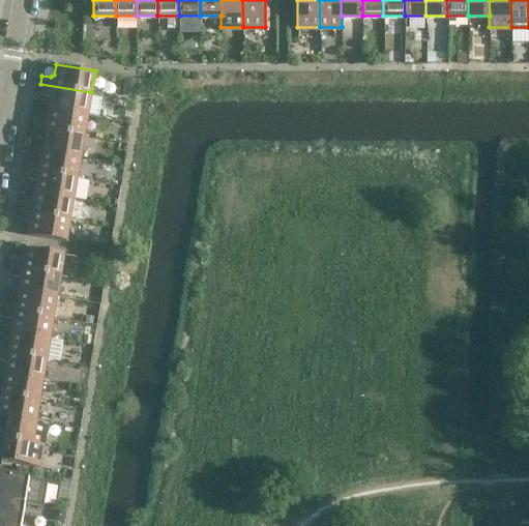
[(88,113),(91,92),(40,84),(38,92),(48,93),(50,96),(49,107),(88,113)]
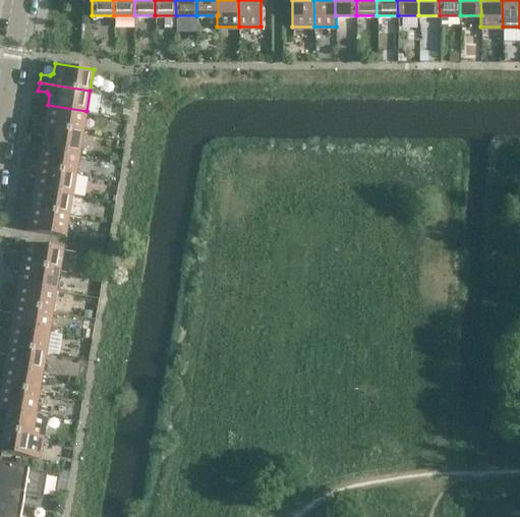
[(82,131),(87,111),(48,105),(46,114),(43,116),(34,115),(33,123),(82,131)]
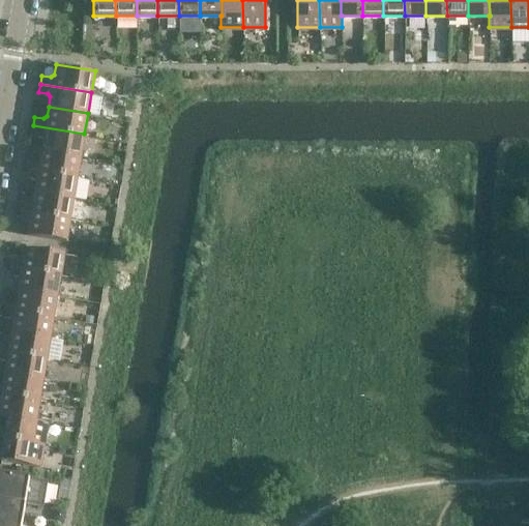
[(81,154),(84,134),(33,125),(32,134),(40,136),(43,139),(41,148),(81,154)]
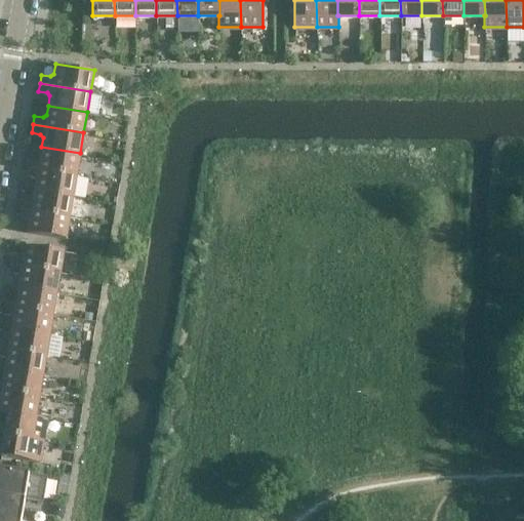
[(77,173),(80,153),(41,147),(40,156),(36,159),(28,157),(26,165),(77,173)]
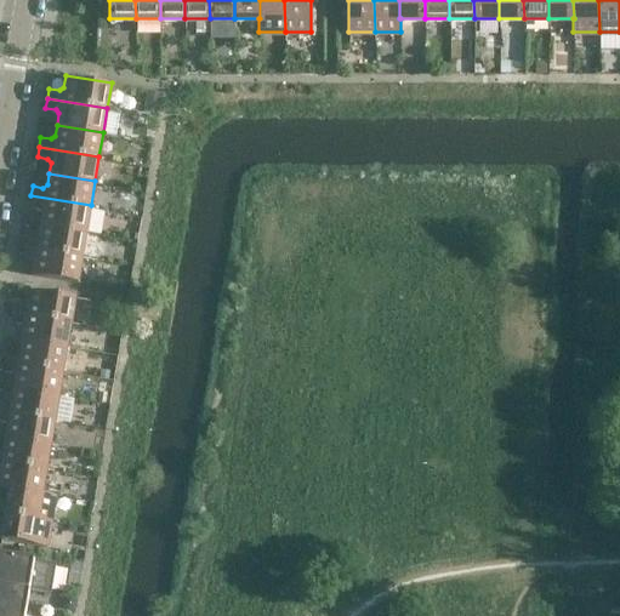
[(86,231),(91,205),(30,195),(29,205),(40,207),(43,211),(40,222),(86,231)]
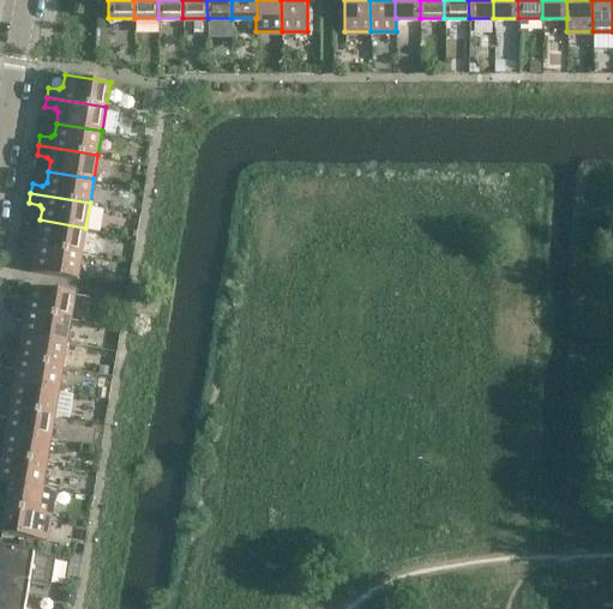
[(82,252),(85,228),(40,219),(38,231),(35,234),(24,231),(23,242),(82,252)]
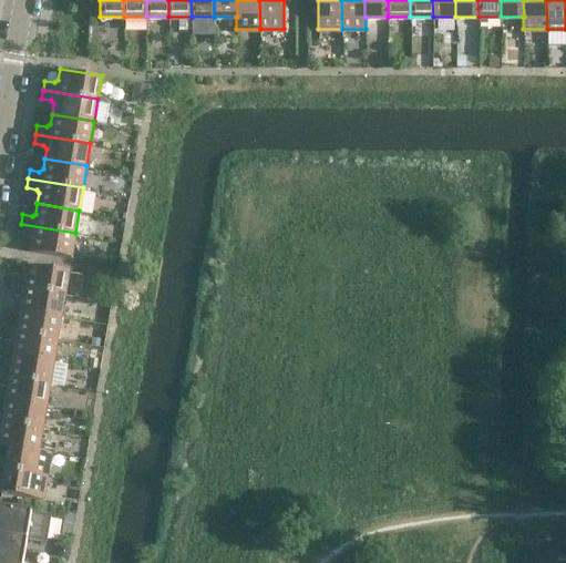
[(71,256),(75,233),(21,224),(19,233),(29,234),(31,237),(29,249),(71,256)]
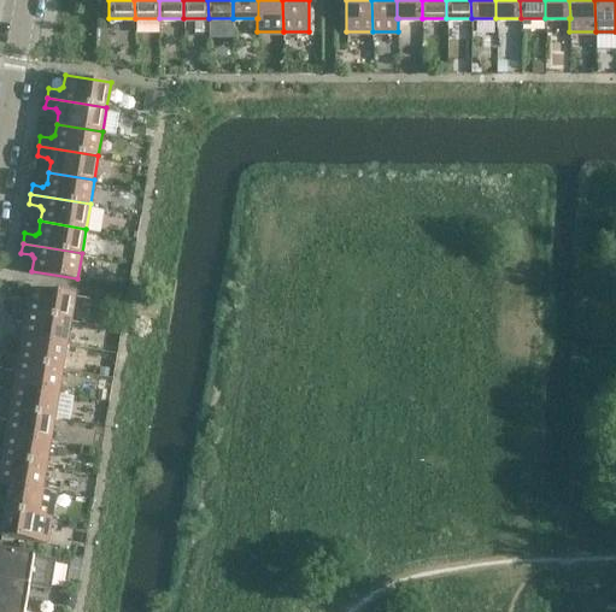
[(71,318),(75,293),(29,284),(28,298),(23,300),(13,299),(11,309),(71,318)]
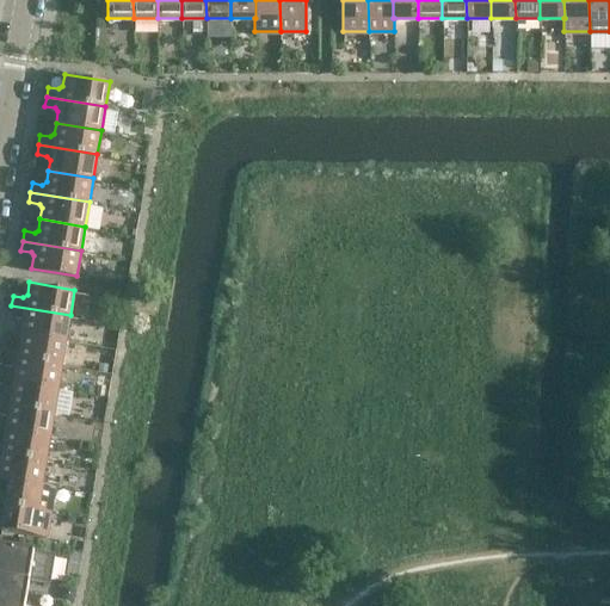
[(66,339),(71,315),(11,305),(10,315),(20,316),(23,320),(20,332),(66,339)]
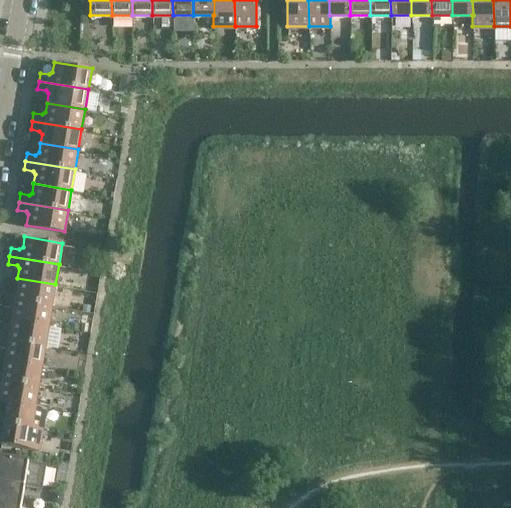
[(52,304),(55,284),(17,278),(16,287),(13,289),(4,288),(3,296),(52,304)]
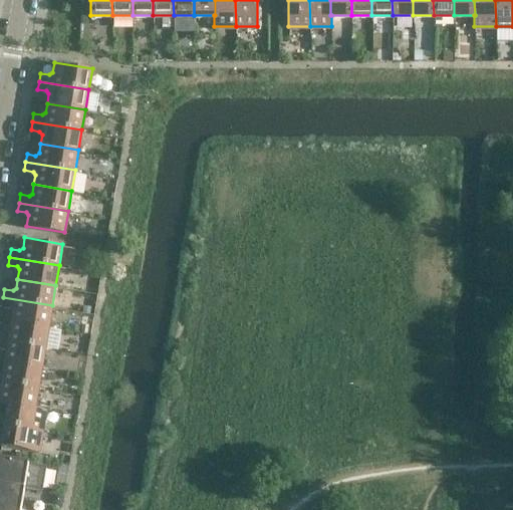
[(48,325),(52,305),(3,297),(1,305),(10,306),(12,310),(11,319),(48,325)]
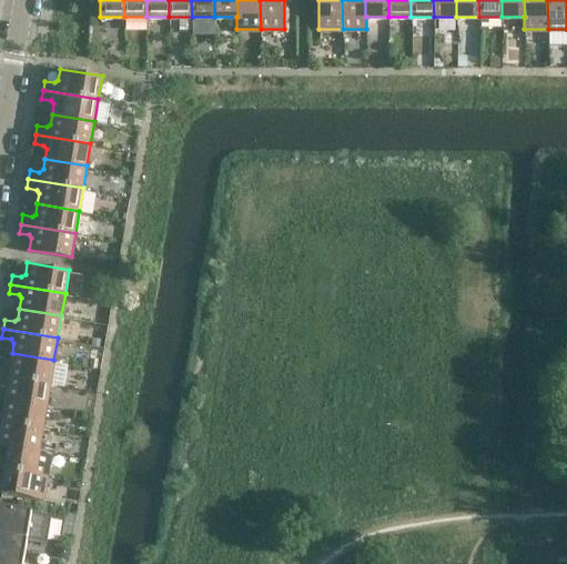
[(0,373),(50,382),(53,360),(12,353),(10,363),(7,366),(0,364),(0,373)]
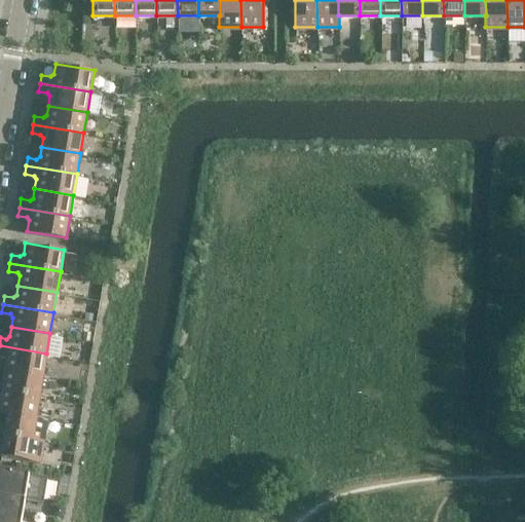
[(43,375),(46,353),(0,345),(0,353),(3,356),(5,359),(4,368),(43,375)]
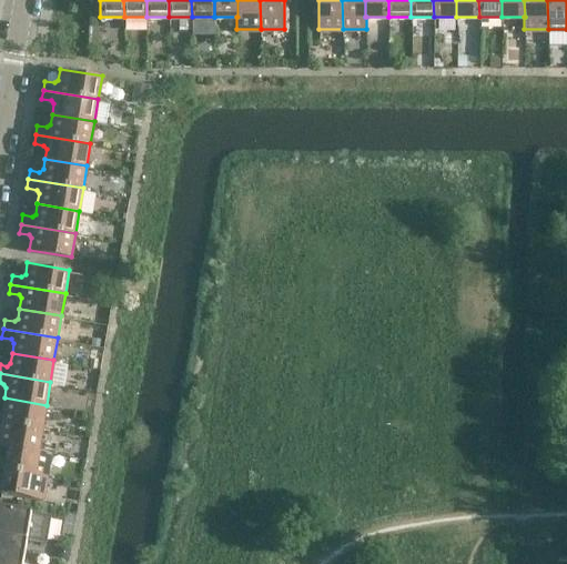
[(0,420),(42,427),(47,405),(4,398),(2,409),(0,410),(0,420)]
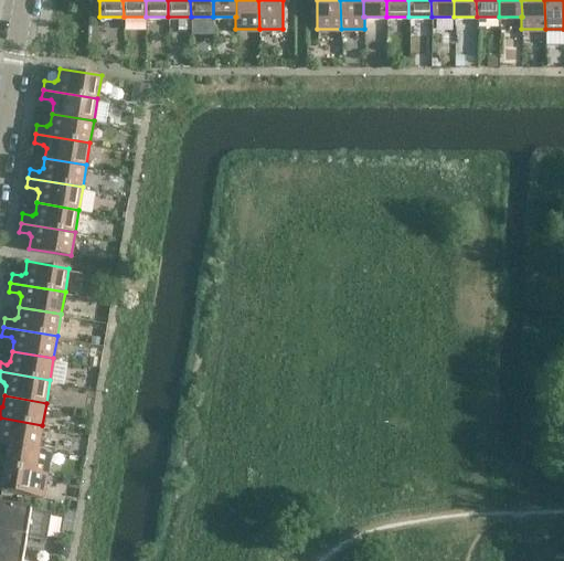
[(39,446),(42,425),(0,417),(0,441),(9,443),(9,442),(39,447),(39,446)]
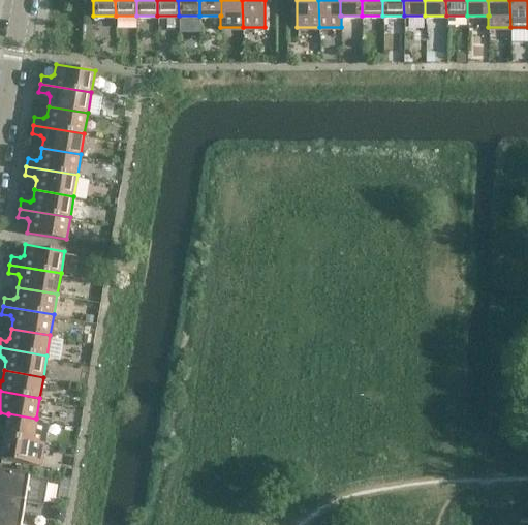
[(0,434),(43,441),(48,420),(36,418),(36,419),(8,413),(8,414),(6,424),(3,426),(0,425),(0,434)]
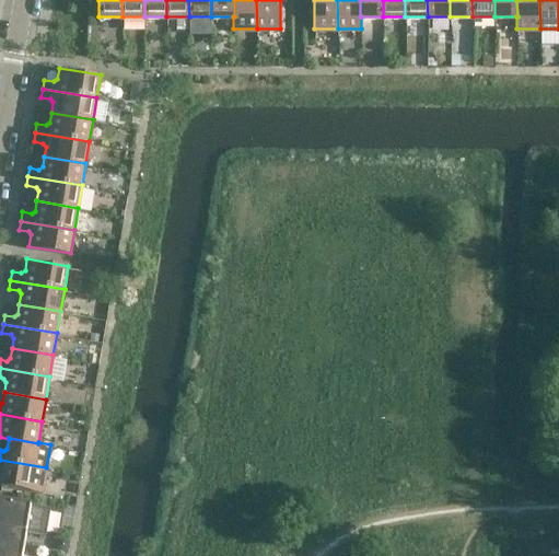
[(42,490),(46,467),(0,460),(0,470),(2,473),(1,484),(42,490)]
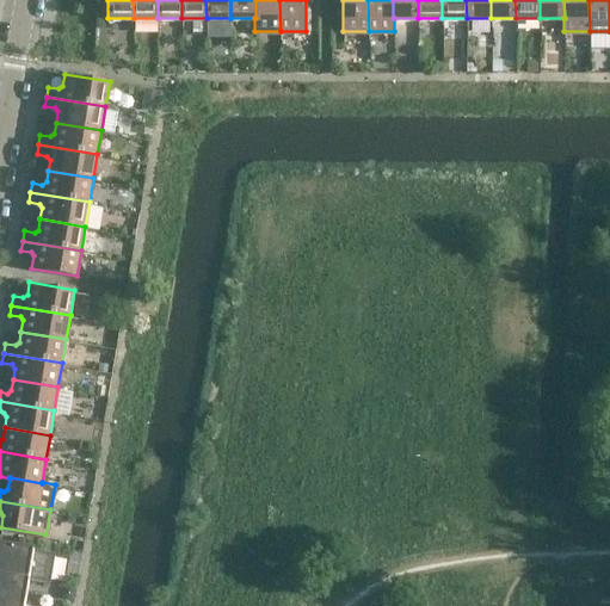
[(49,581),(54,551),(0,542),(0,594),(24,599),(29,576),(49,581)]
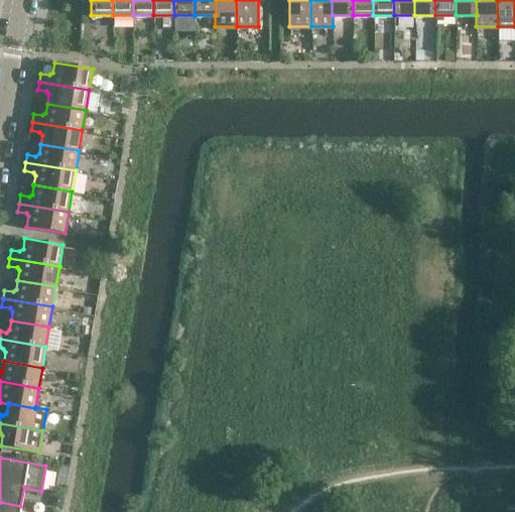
[(19,511),(20,506),(0,502),(0,511),(19,511)]
